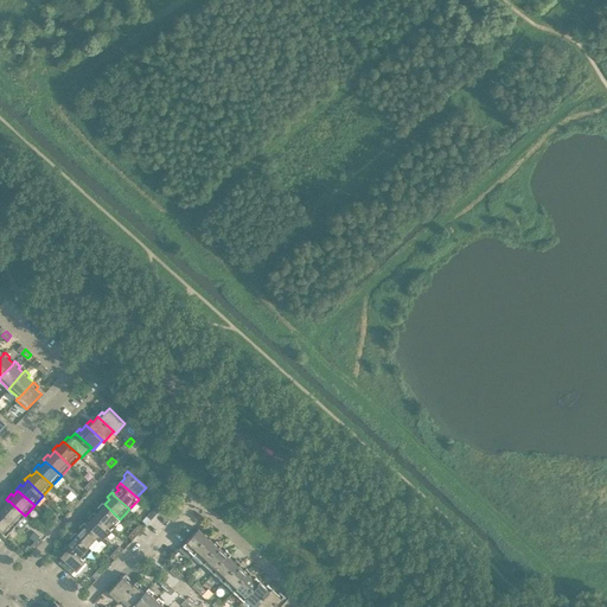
[(0,505),(0,510),(16,525),(25,516),(8,500),(8,502),(4,505),(1,504),(0,505)]
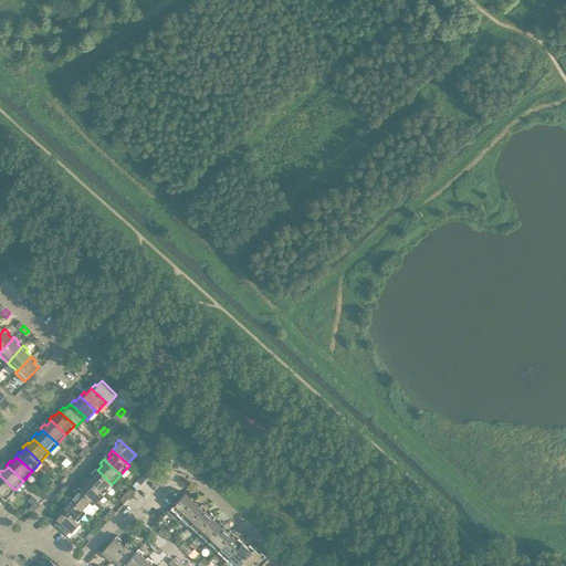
[(93,474),(90,479),(88,480),(104,493),(112,484),(97,470),(96,468),(91,473),(93,474)]
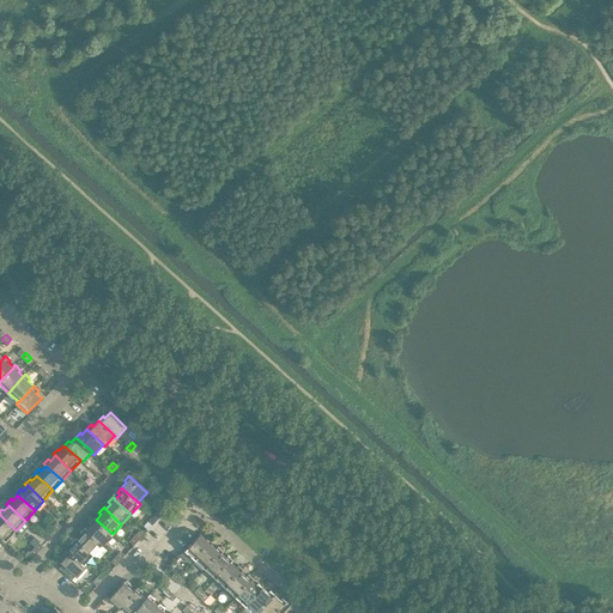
[(0,534),(6,541),(16,530),(0,515),(0,534)]
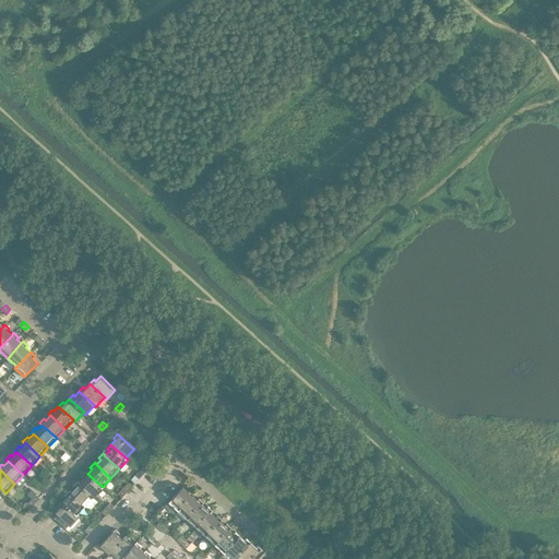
[(135,475),(139,478),(144,474),(140,470),(135,475)]
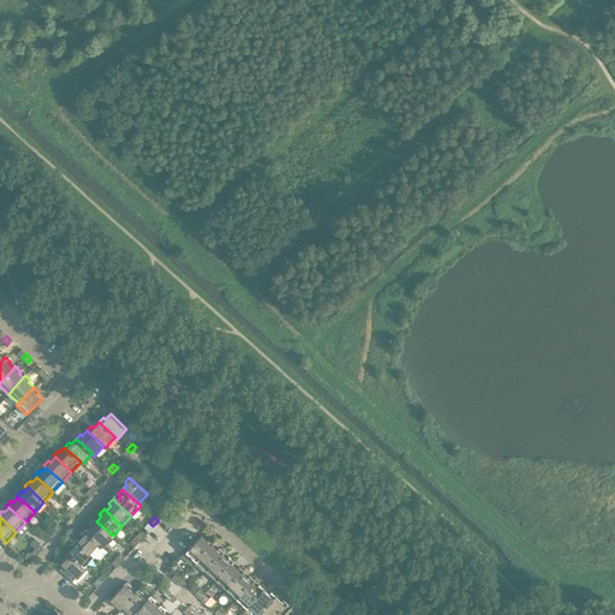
[(91,526),(88,531),(87,531),(103,547),(113,536),(96,521),(97,520),(95,519),(90,524),(91,526)]
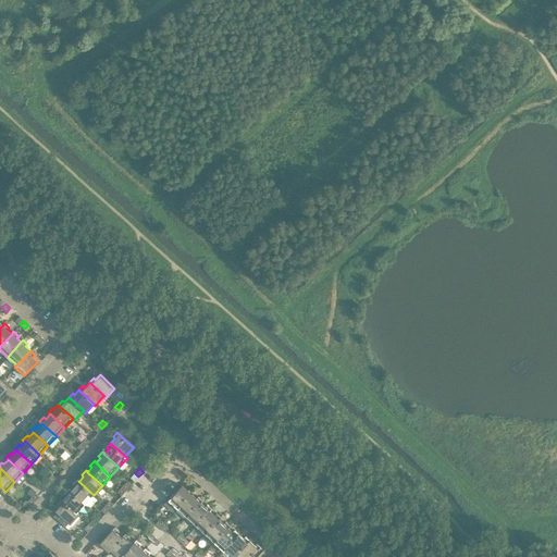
[(75,485),(71,490),(85,504),(94,495),(78,481),(79,481),(77,479),(73,484),(75,485)]
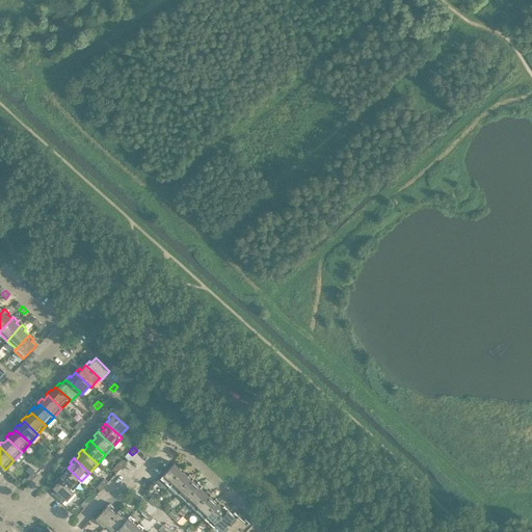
[(161,477),(170,485),(183,472),(184,472),(185,471),(181,466),(179,468),(174,463),(161,477)]
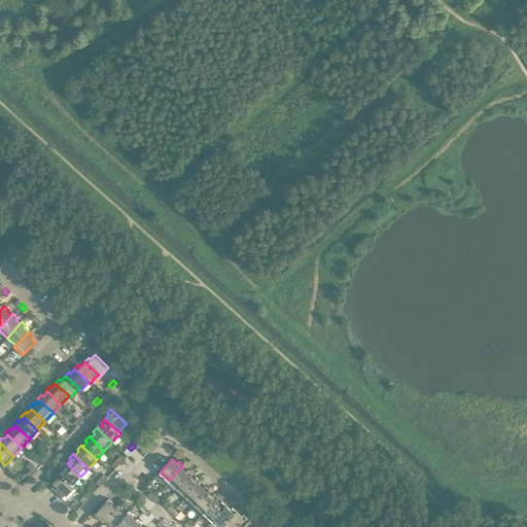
[(63,467),(59,472),(73,486),(73,485),(80,477),(67,463),(65,461),(61,466),(63,467)]
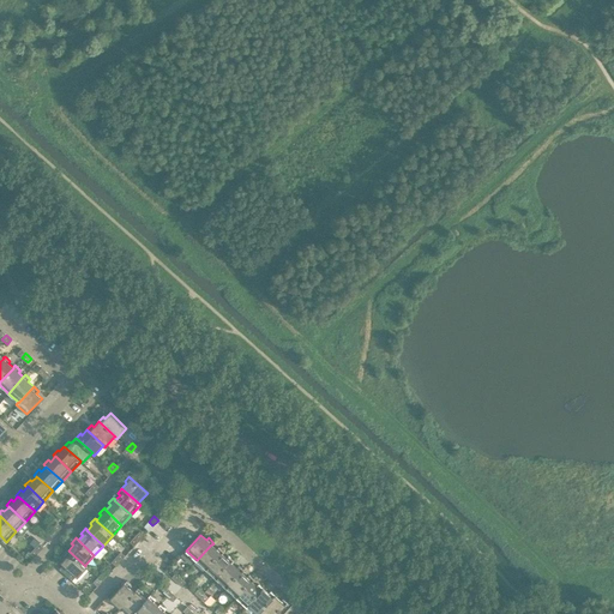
[(216,549),(212,545),(211,545),(197,560),(206,570),(221,553),(222,554),(224,552),(218,547),(216,549)]
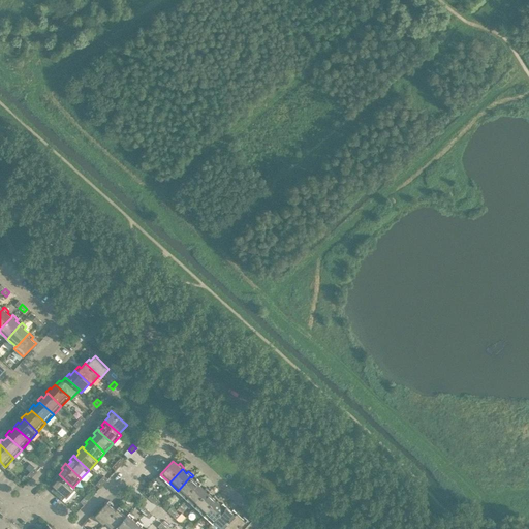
[(75,489),(73,487),(73,488),(59,474),(55,478),(57,480),(53,485),(66,498),(75,489)]
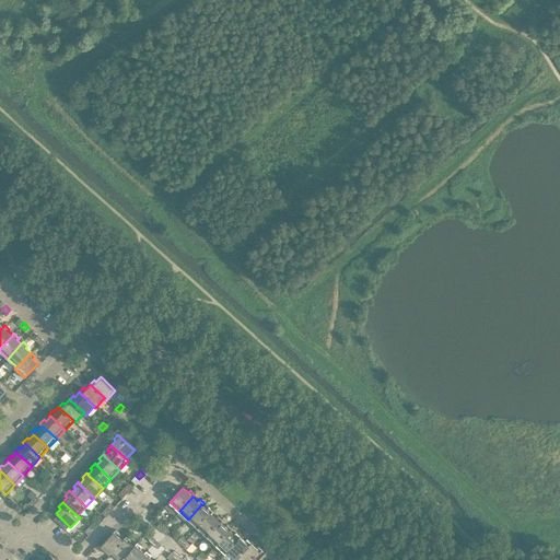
[(207,509),(202,505),(201,504),(188,520),(197,528),(211,513),(211,514),(213,512),(208,508),(207,509)]
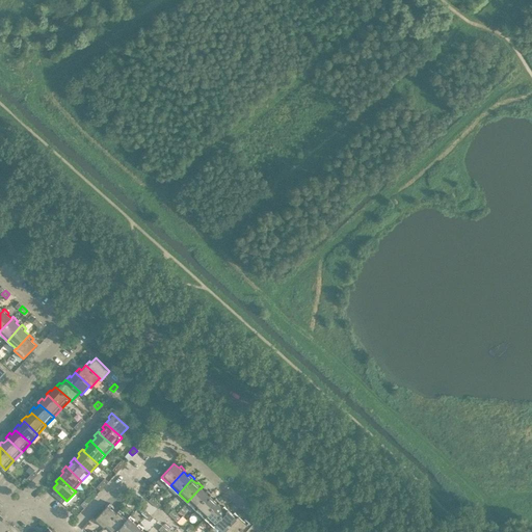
[(205,491),(201,488),(201,487),(187,502),(196,510),(209,496),(210,496),(211,495),(207,489),(205,491)]
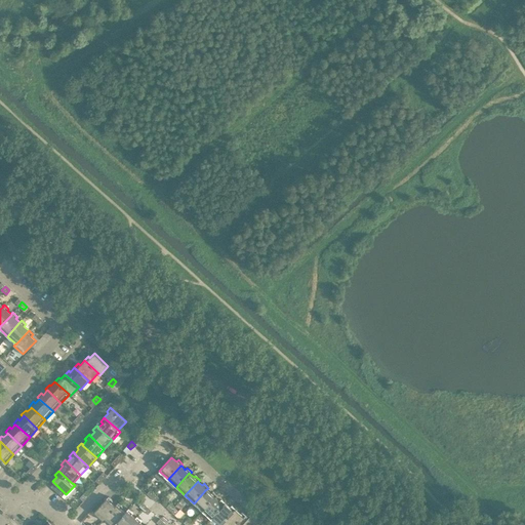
[(211,493),(207,489),(206,489),(194,503),(202,511),(215,497),(217,495),(212,491),(211,493)]
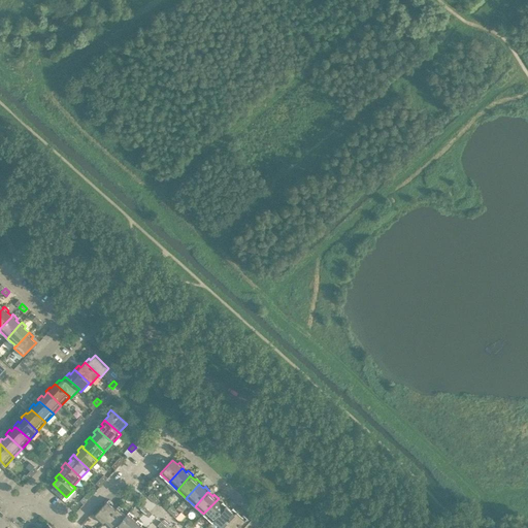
[(88,499),(85,496),(79,501),(84,504),(88,499)]
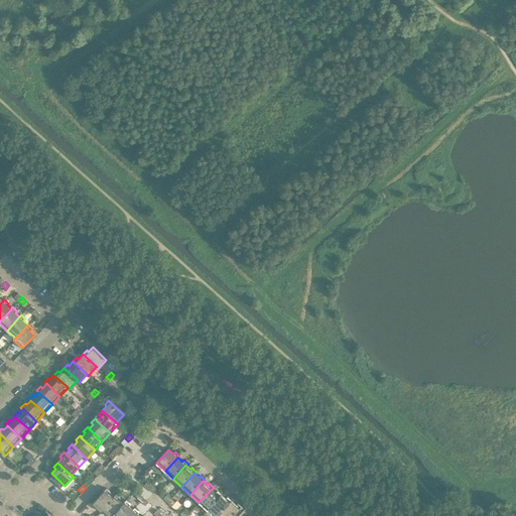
[(101,512),(103,510),(102,510),(113,498),(113,497),(109,494),(111,492),(106,488),(92,504),(101,512)]
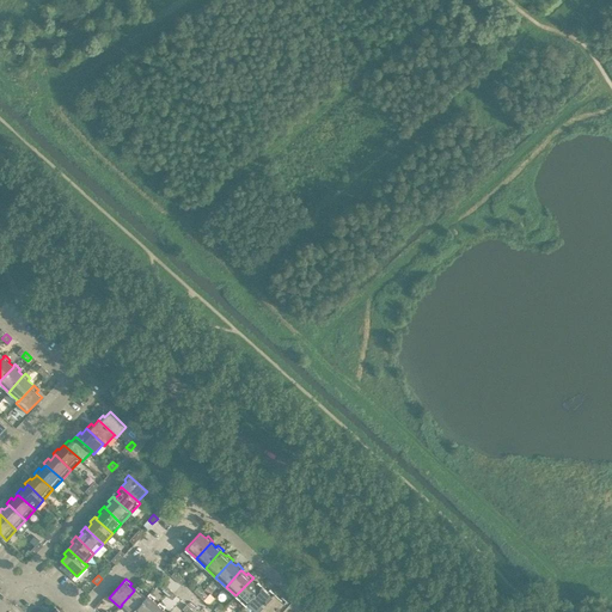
[(256,585),(251,580),(236,595),(246,606),(249,604),(248,603),(263,587),(258,582),(256,585)]
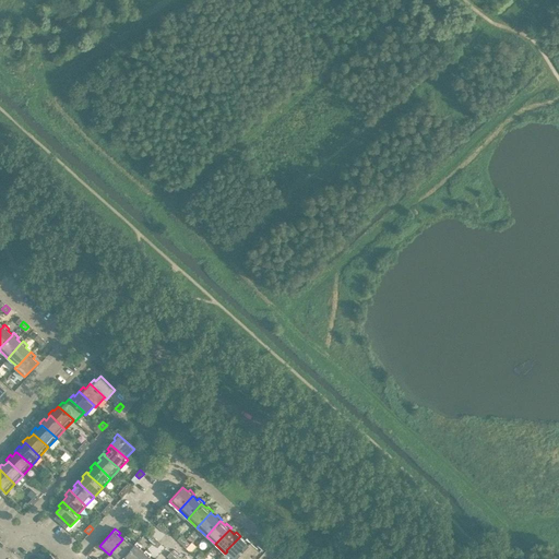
[(126,535),(122,538),(122,539),(110,552),(111,552),(118,558),(121,558),(122,558),(133,546),(133,545),(129,542),(131,539),(126,535)]
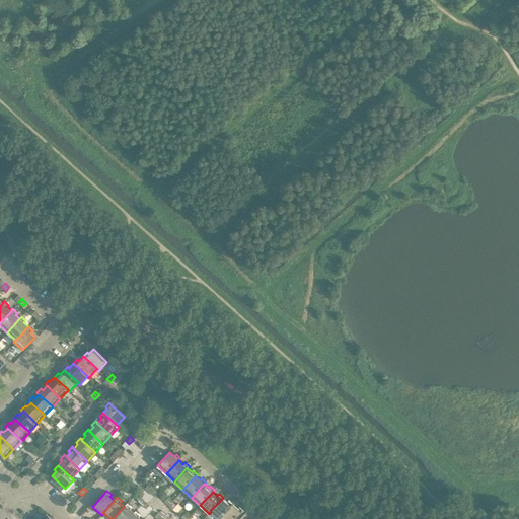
[(227,502),(223,498),(210,511),(211,512),(218,518),(219,518),(221,518),(220,517),(233,504),(229,500),(227,502)]
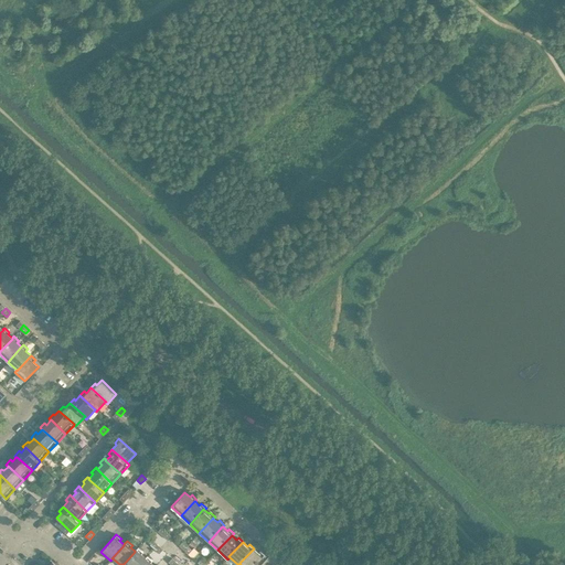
[(158,545),(153,548),(159,554),(162,550),(158,545)]
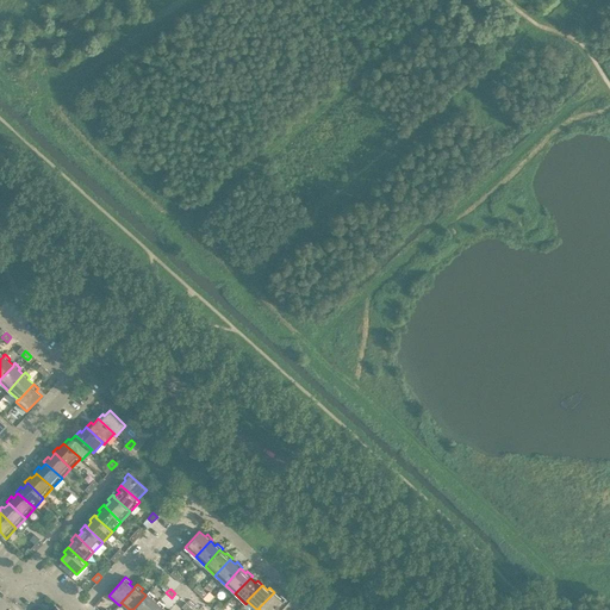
[(149,591),(145,595),(145,596),(134,609),(132,609),(150,609),(157,603),(157,602),(153,598),(155,596),(149,591)]
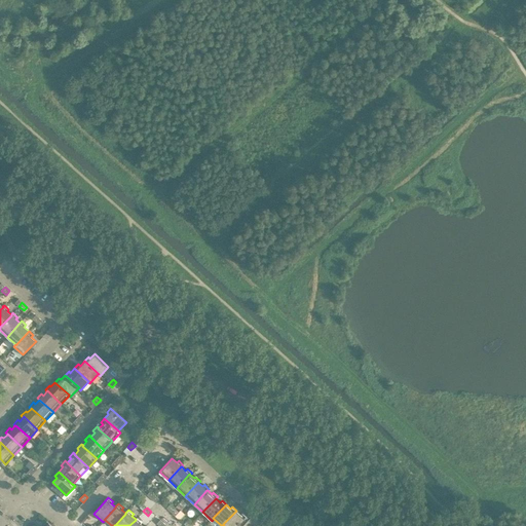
[(240,515),(236,511),(223,524),(224,525),(225,525),(237,525),(247,517),(242,513),(240,515)]
